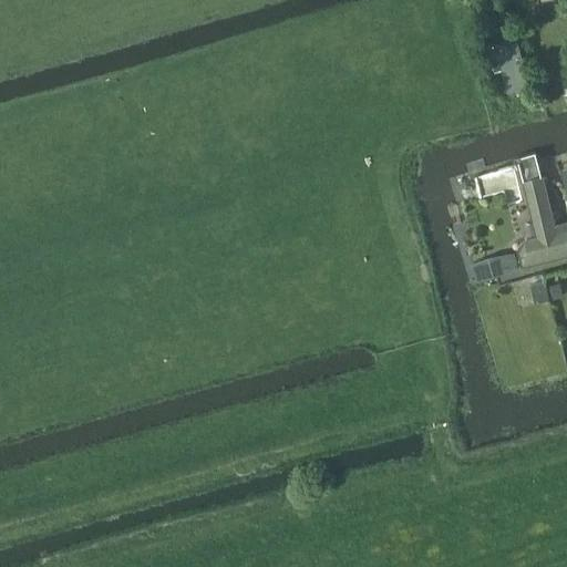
[(534,86),(518,35),(494,43),(496,53),(488,57),(494,71),(502,69),(509,94),(534,86)]
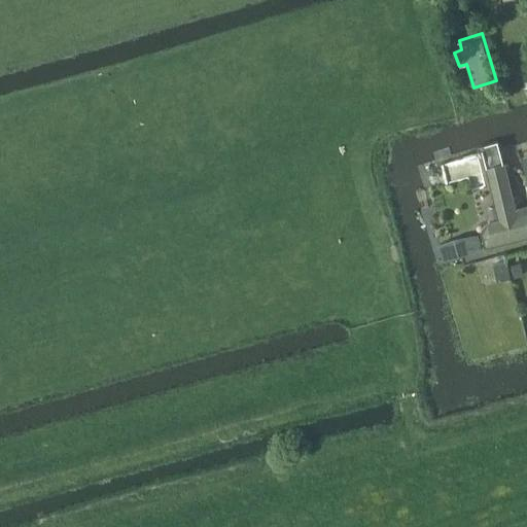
[(498,140),(481,145),(482,147),(484,156),(501,151),(498,141),(498,140)]
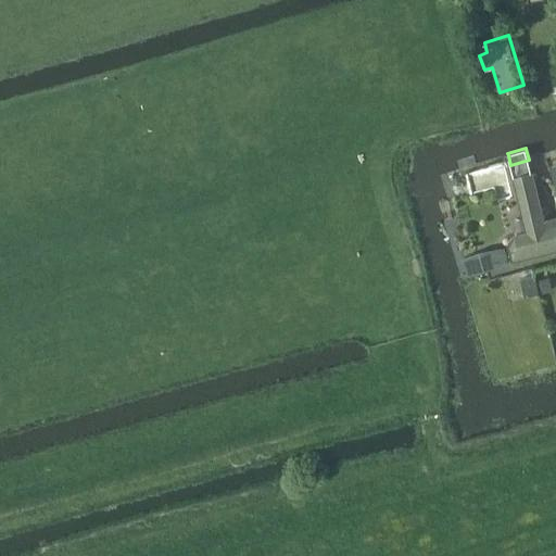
[(508,247),(512,261),(555,249),(555,215),(547,217),(545,220),(533,171),(513,177),(527,230),(513,235),(510,238),(508,243),(508,247)]
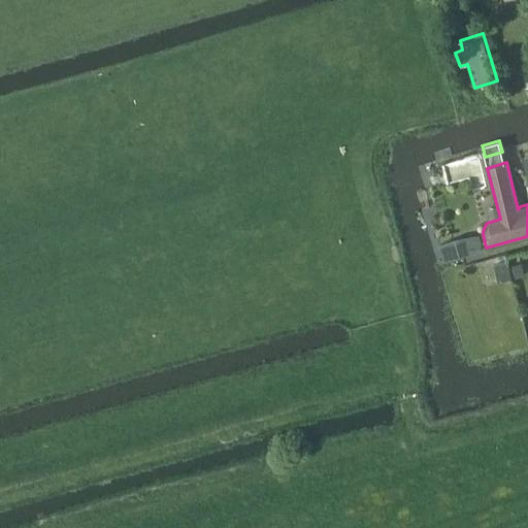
[(443,261),(484,249),(480,234),(439,245),(443,261)]
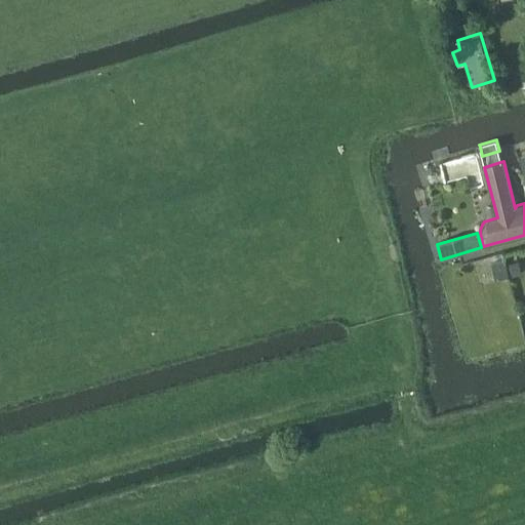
[(506,259),(491,263),(495,280),(510,277),(506,259)]
